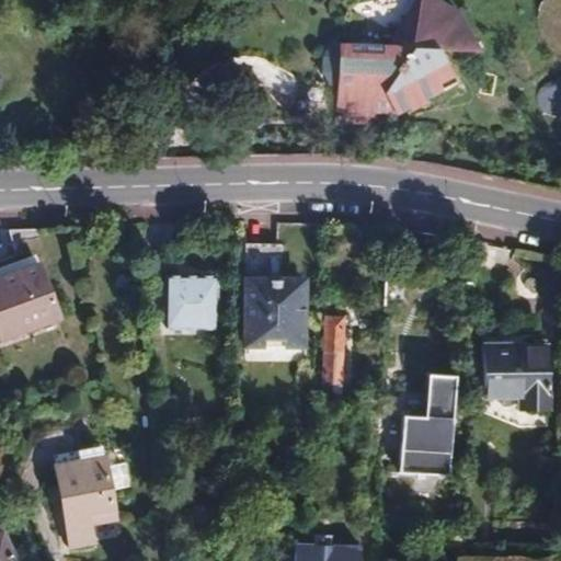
[(335,86),(333,121),(352,122),(353,103),(373,104),(374,87),(381,88),(395,112),(395,113),(411,103),(412,106),(423,100),(422,98),(455,79),(438,48),(478,49),(459,12),(438,0),(413,0),(385,44),(329,43),(321,56),(321,70),(323,76),(328,86),(335,86)]
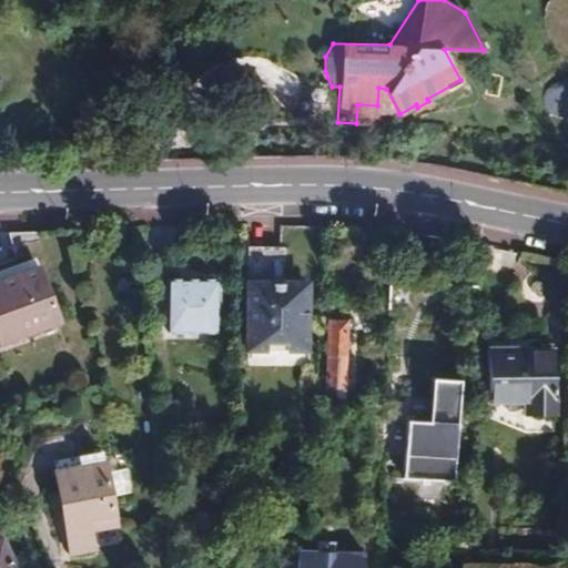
[(567,79),(565,78),(561,79),(554,82),(550,84),(548,88),(545,95),(544,101),(545,105),(546,108),(550,112),(567,119),(567,79)]
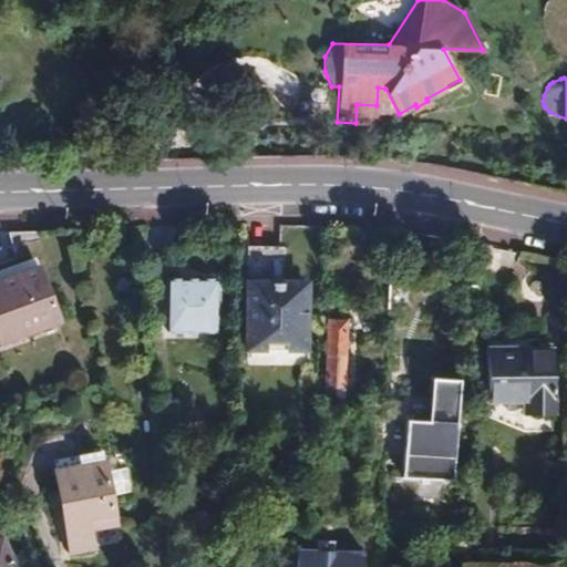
[(377,105),(375,113),(399,114),(385,89),(378,88),(377,105)]
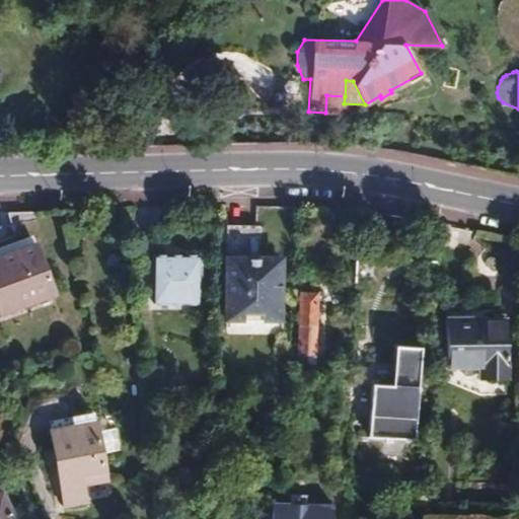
[(344,103),(345,96),(326,95),(325,113),(344,115),(344,103)]
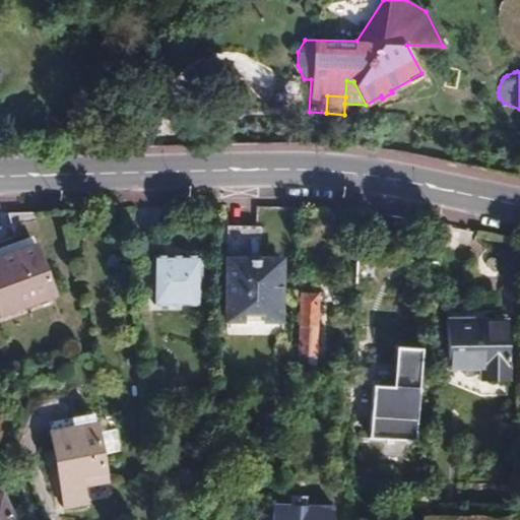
[(225,226),(225,251),(256,251),(256,226),(225,226)]
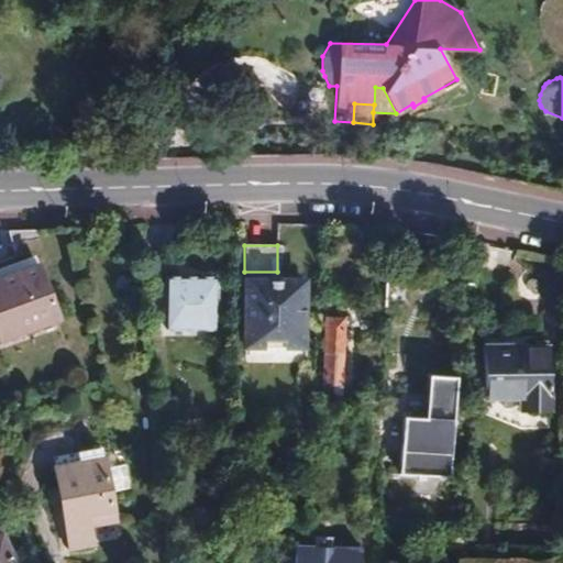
[(0,340),(58,318),(39,264),(0,278),(0,340)]
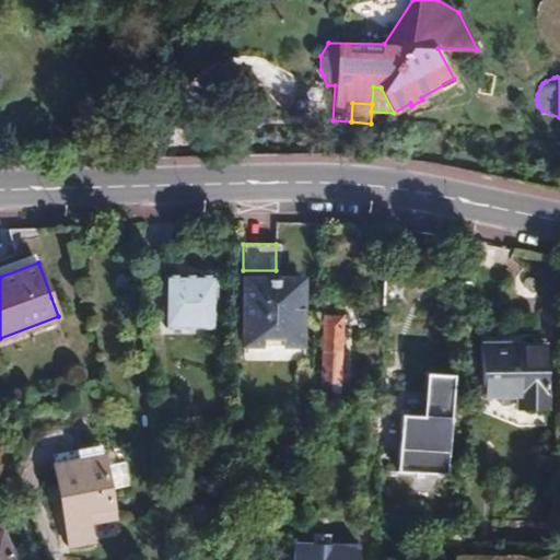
[(213,276),(165,276),(165,327),(213,327),(213,276)]
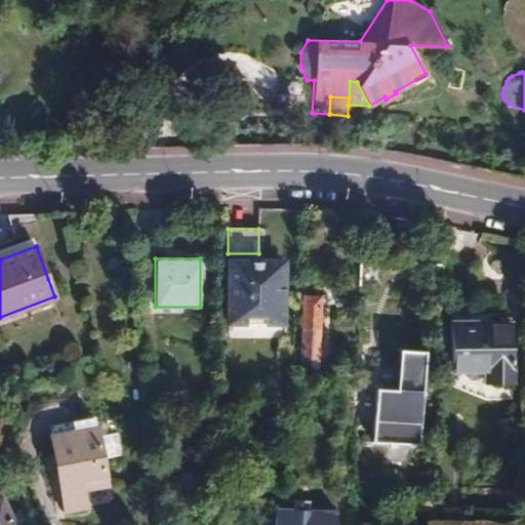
[(284,260),(229,260),(228,324),(244,324),(244,320),(267,321),(267,324),(284,324),(284,260)]
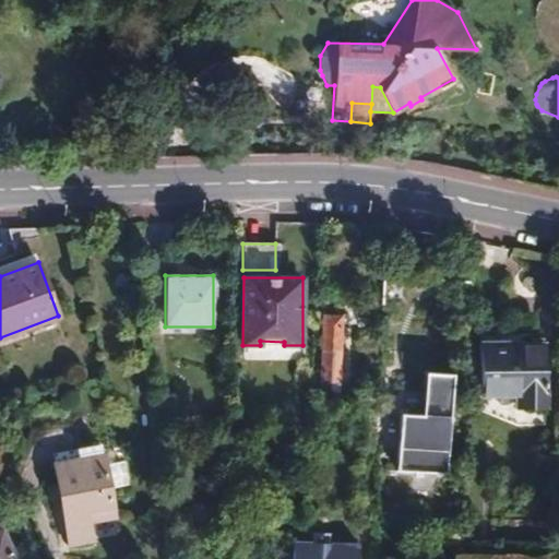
[(322,382),(341,382),(342,316),(323,316),(322,382)]
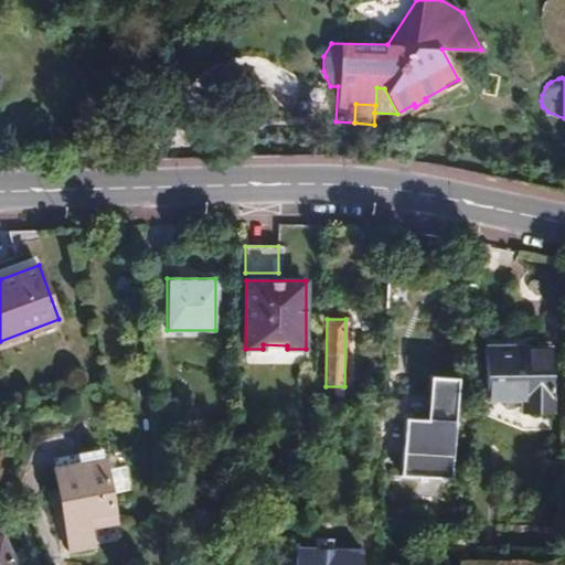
[(552,411),(551,344),(484,345),(486,400),(521,398),(522,413),(552,411)]
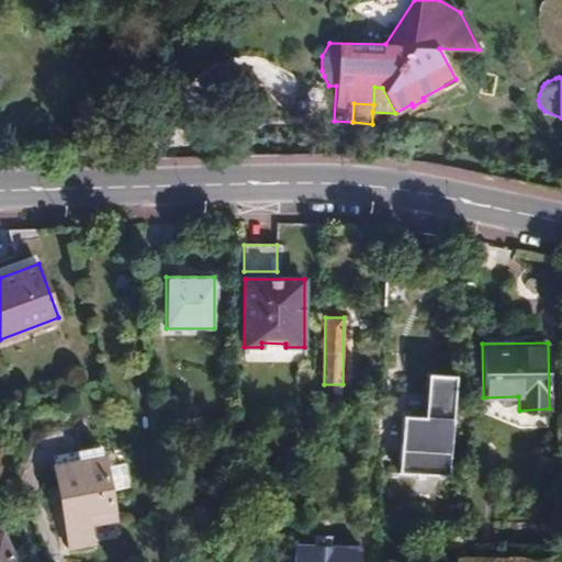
[(451,479),(457,377),(429,375),(427,419),(405,418),(402,475),(451,479)]
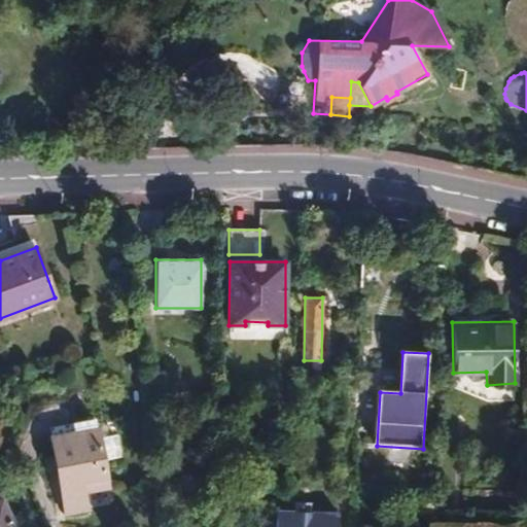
[(320,384),(321,360),(304,360),(304,384),(320,384)]
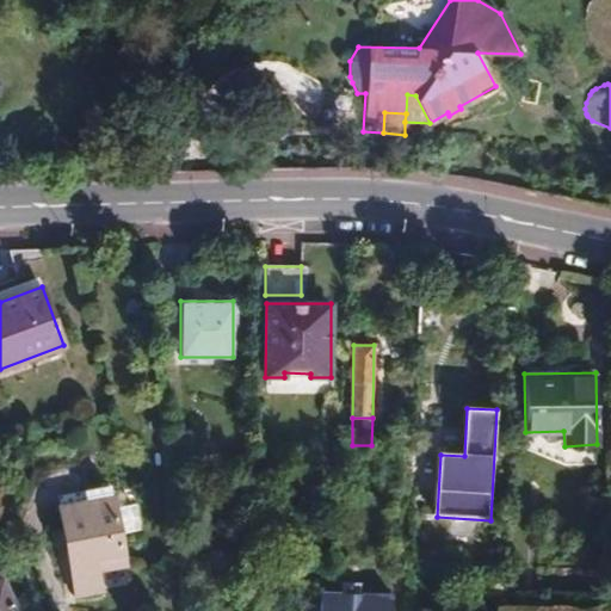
[(85,500),(60,506),(75,596),(100,591),(97,572),(125,566),(109,486),(84,491),(85,500)]
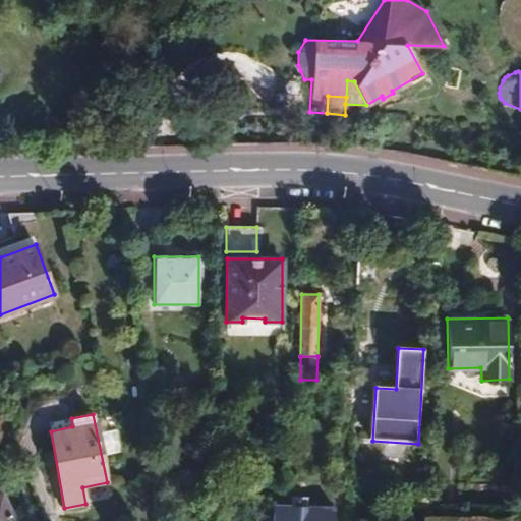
[(13,520),(0,493),(0,520),(13,520)]
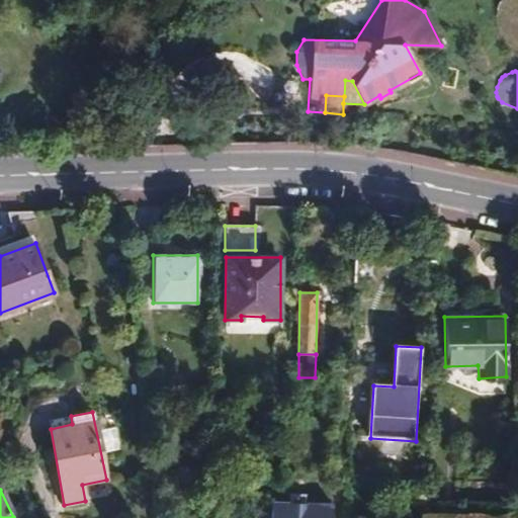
[(306,503),(306,495),(289,495),(289,502),(306,503)]
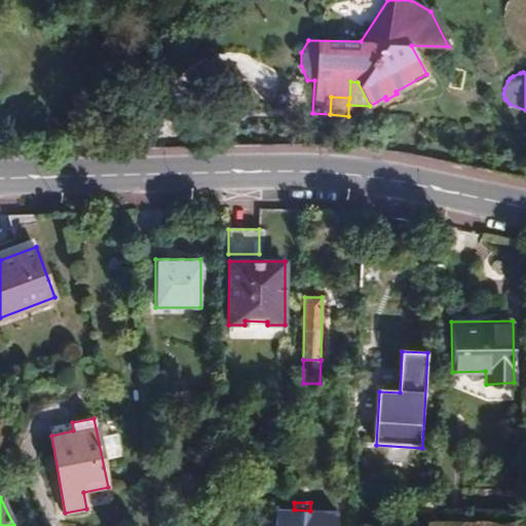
[(294,510),(275,509),(273,525),(337,525),(338,512),(310,511),(294,510)]
